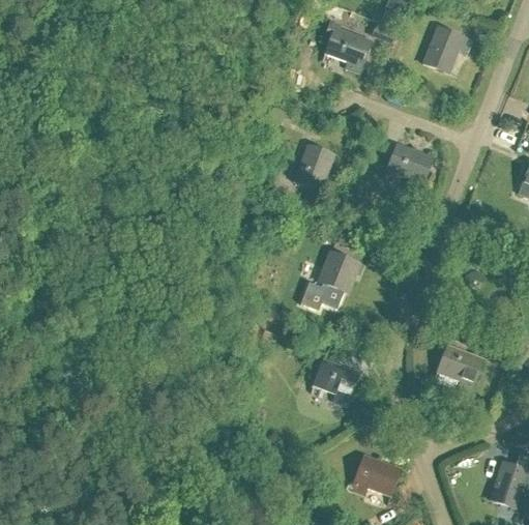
[(355,13),(362,0),(347,0),(344,6),(355,13)]
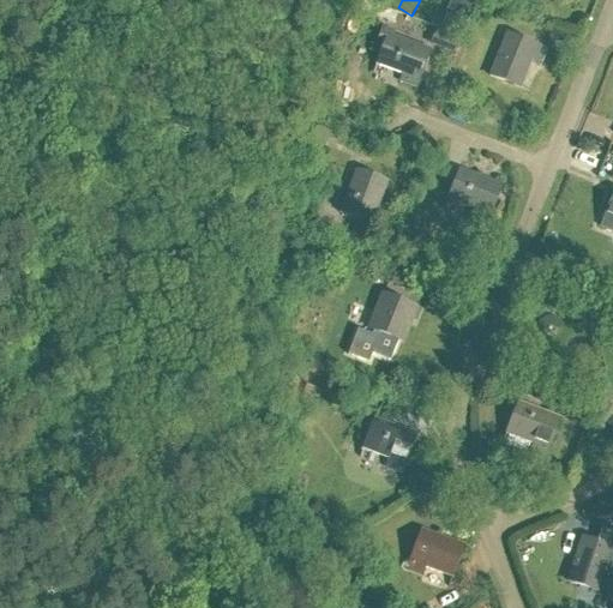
[(445,0),(442,11),(443,11),(440,17),(458,25),(461,18),(464,20),(472,4),(468,1),(468,0),(445,0)]
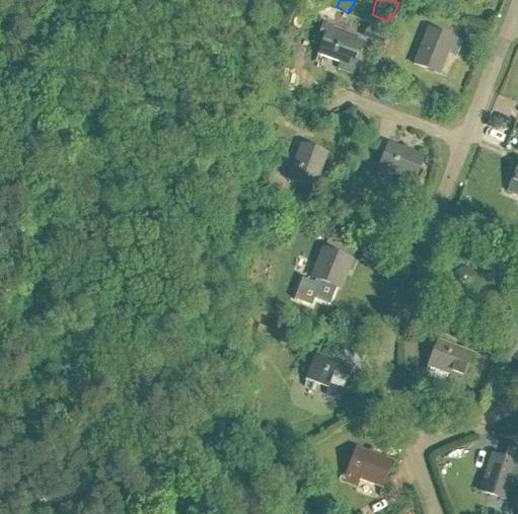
[(338,65),(352,71),(363,40),(321,23),(323,19),(319,18),(314,32),(317,33),(318,32),(323,34),(315,59),(316,59),(318,51),(340,59),(338,65)]
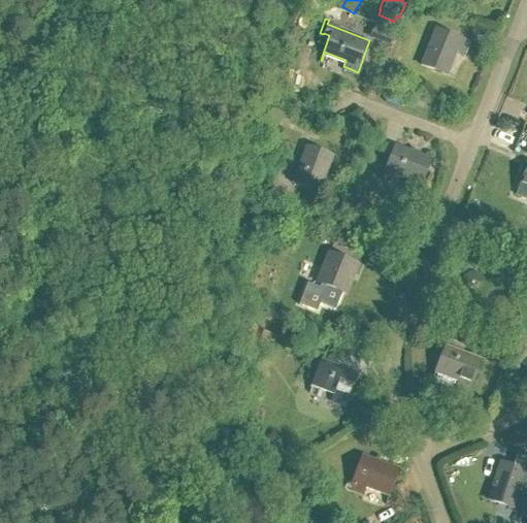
[(421,62),(455,75),(455,74),(448,71),(456,50),(464,53),(469,39),(435,26),(421,62)]
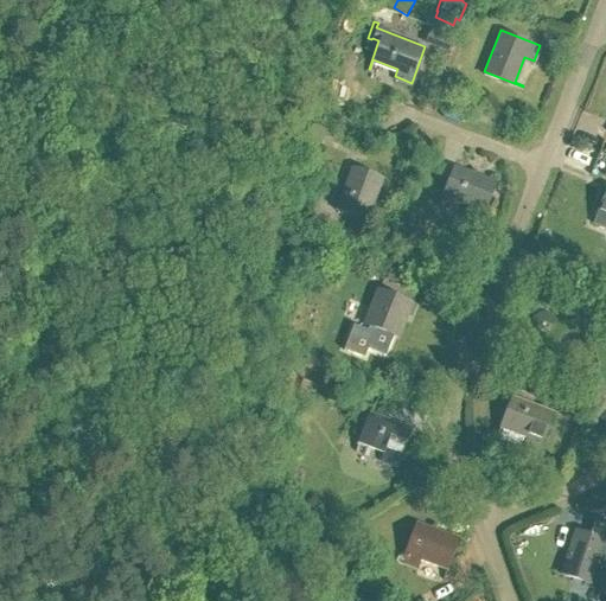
[(311,117),(305,134),(320,140),(326,123),(311,117)]
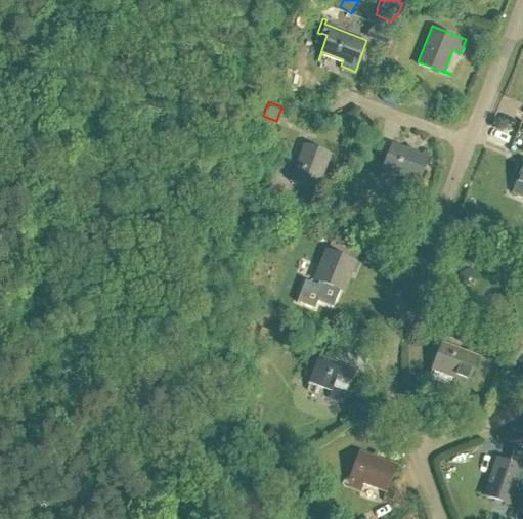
[(404,176),(401,184),(415,189),(428,156),(392,141),(379,175),(380,176),(383,168),(404,176)]
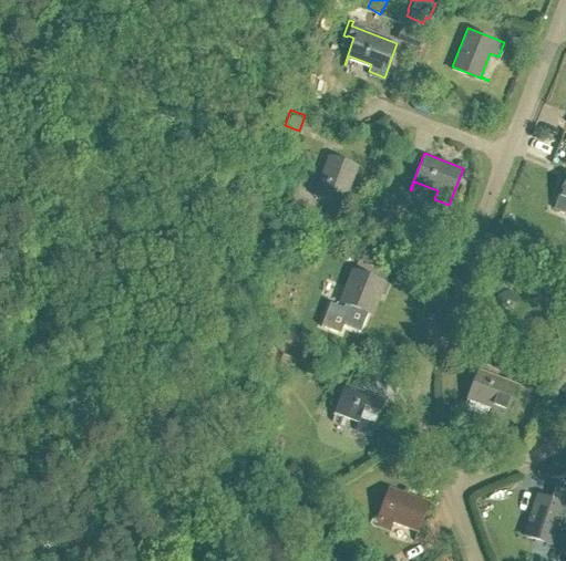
[(329,154),(314,194),(351,207),(351,206),(342,203),(357,165),(329,154)]
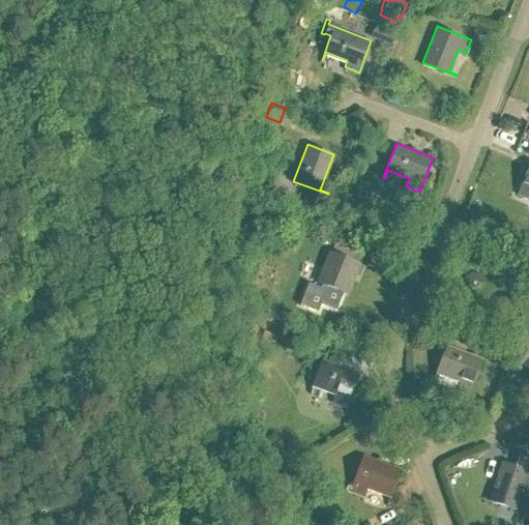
[(528,165),(519,193),(528,196),(528,165)]
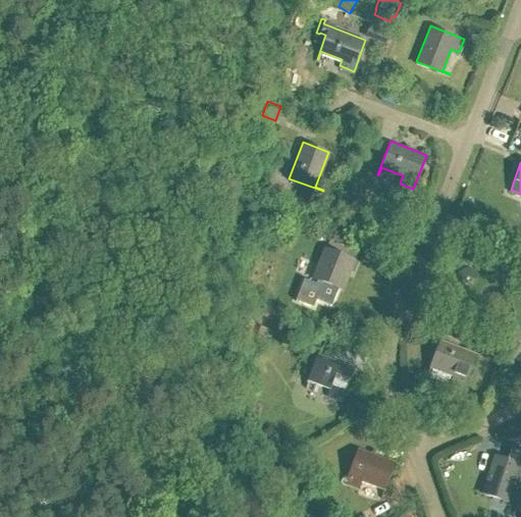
[(334,226),(330,238),(348,244),(352,233),(334,226)]
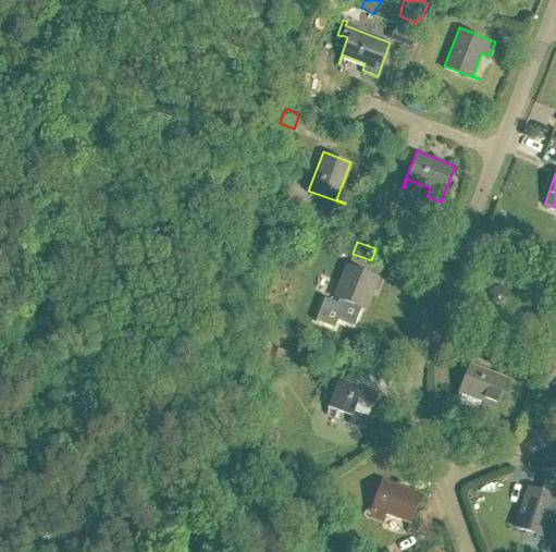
[(323,296),(314,318),(332,326),(335,318),(350,323),(357,307),(362,309),(363,307),(365,307),(377,277),(346,265),(346,266),(343,265),(330,296),(334,298),(333,301),(323,296)]
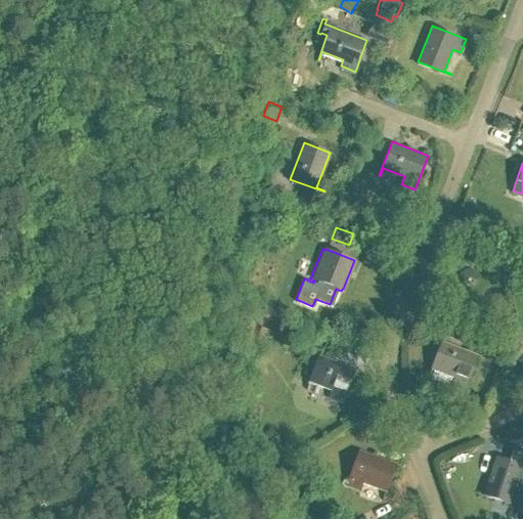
[(481,331),(475,347),(495,355),(502,339),(481,331)]
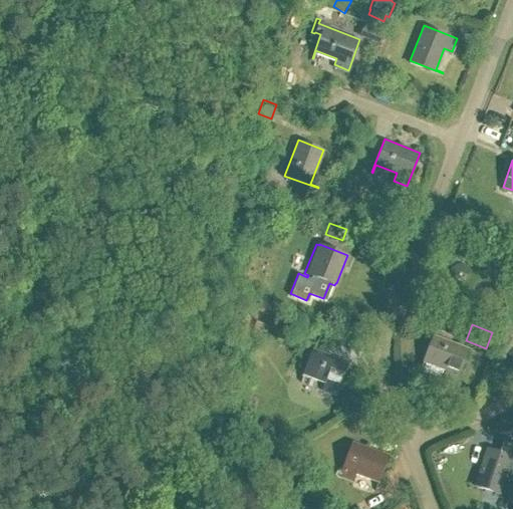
[(442,375),(456,380),(468,347),(433,334),(420,367),(421,367),(424,359),(445,367),(442,375)]
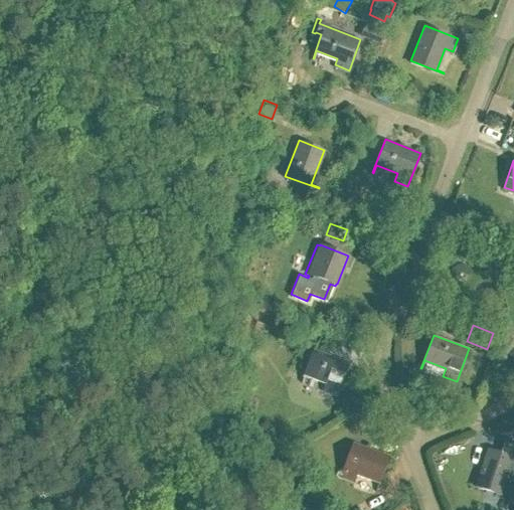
[(336,393),(349,362),(314,348),(301,380),(302,380),(305,373),(326,381),(323,388),(336,393)]
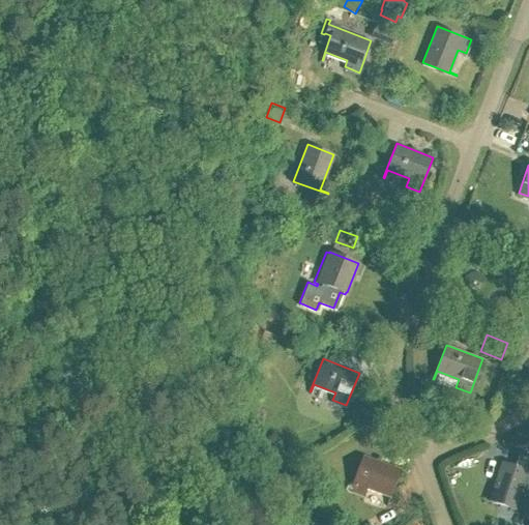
[(460,449),(443,486),(464,495),(480,459),(460,449)]
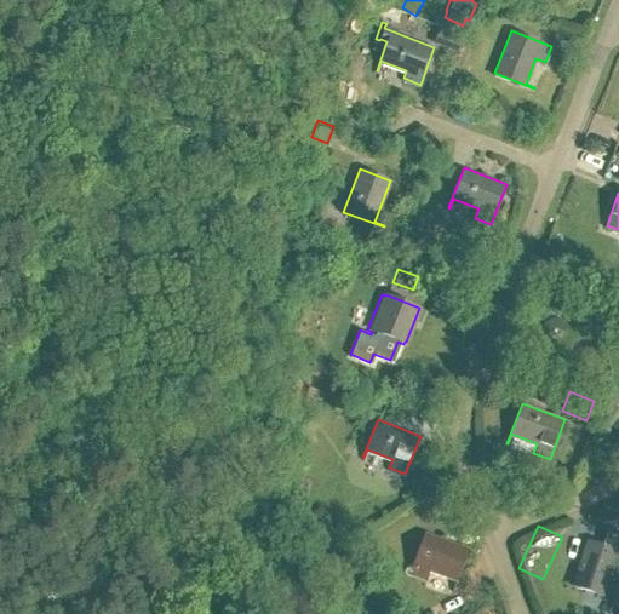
[(585,539),(571,583),(602,594),(607,578),(618,581),(618,531),(606,527),(600,545),(585,539)]
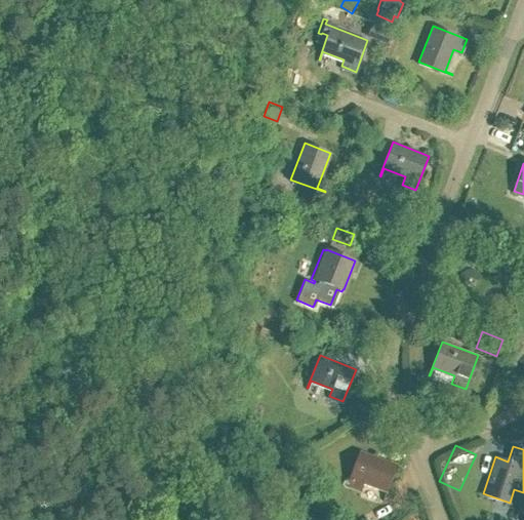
[(396,464),(360,450),(347,485),(360,489),(363,482),(386,490),(383,498),(384,498),(396,464)]
